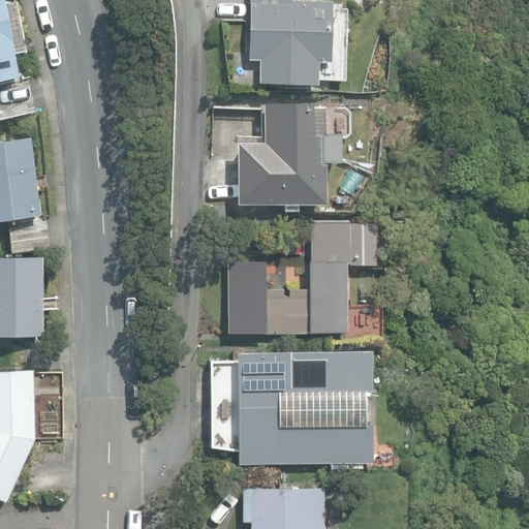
[(259,81),(318,84),(318,60),(331,61),(332,0),(250,0),(248,58),(259,59),(259,81)]
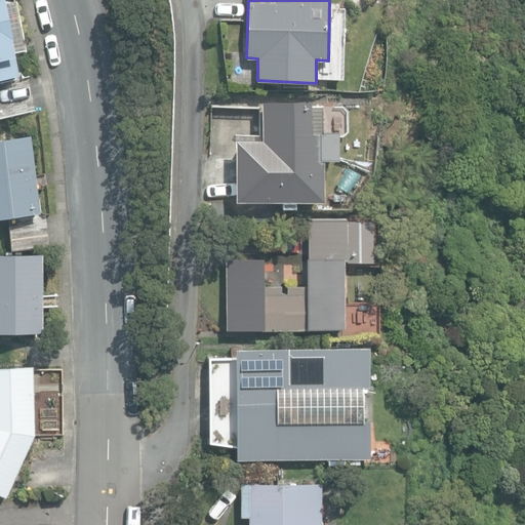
[(0,112),(12,110),(5,78),(18,75),(3,2),(0,2),(0,112)]
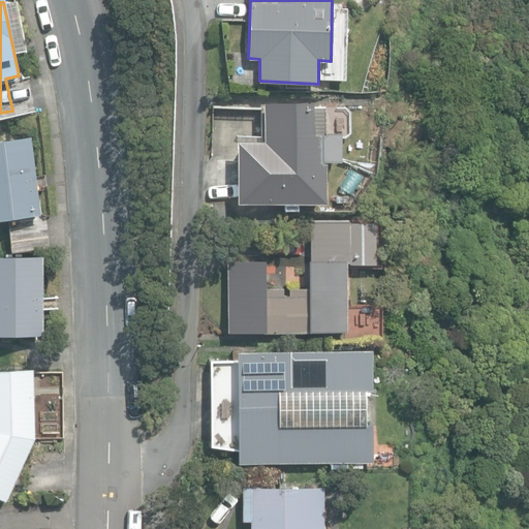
[(338,85),(351,86),(352,79),(339,76),(338,85)]
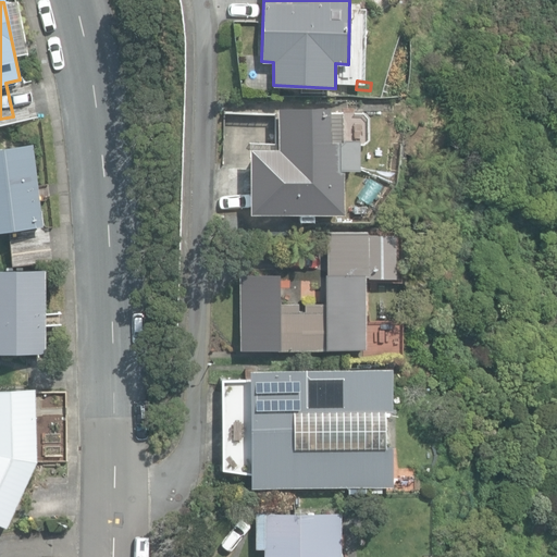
[(343,112),(343,111),(331,111),(331,108),(277,109),(277,149),(249,149),(250,213),(342,212),(342,170),(358,170),(359,144),(362,144),(368,139),(368,116),(362,112),(343,112)]
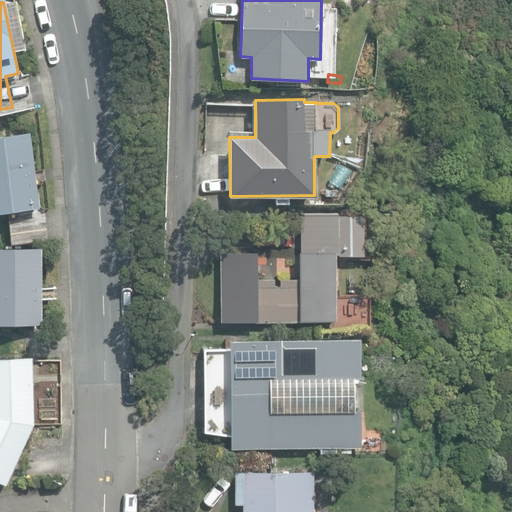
[(0,135),(0,211),(39,207),(29,131),(0,135)]
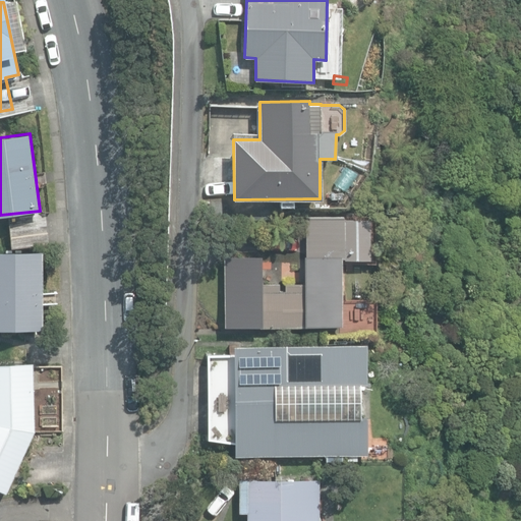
[(224,257),(224,327),(341,326),(341,258),(369,258),(368,219),(343,219),(343,217),(303,217),(303,284),(284,284),(284,291),(262,291),(262,256),(224,257)]
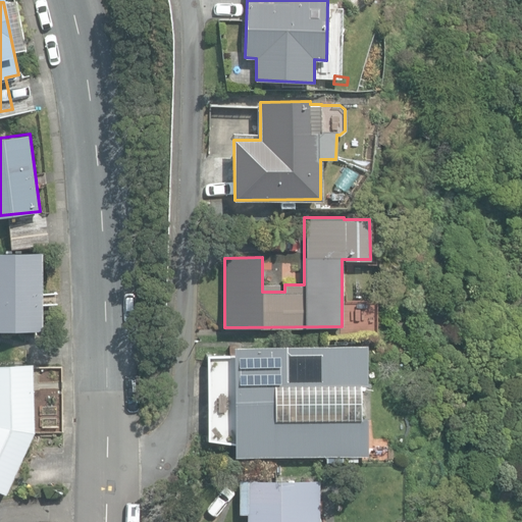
[(0,328),(42,329),(43,252),(0,251),(0,328)]
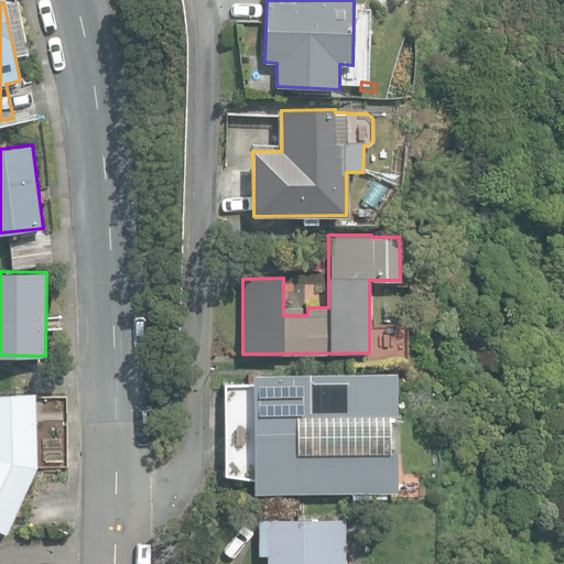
[(253,373),(253,492),(398,491),(397,449),(386,449),(389,446),(392,440),(391,426),(388,420),(386,416),(398,416),(397,372),(253,373)]
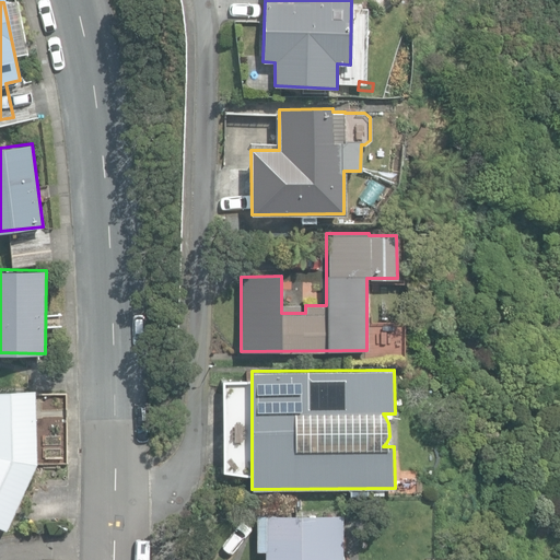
[(0,526),(6,529),(36,463),(36,389),(0,389),(0,526)]
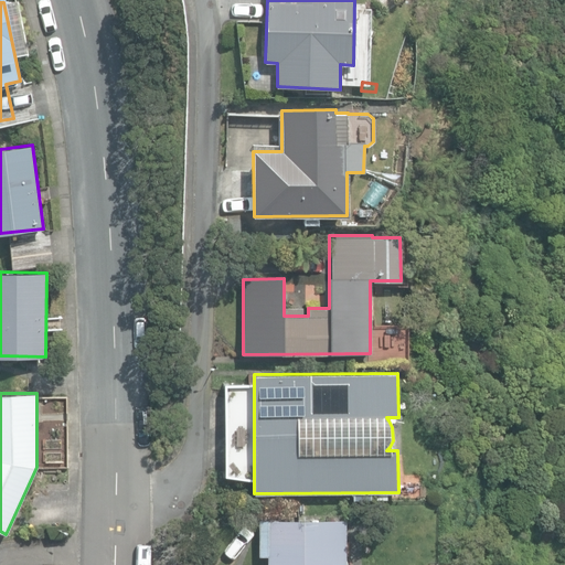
[(344,564),(345,519),(259,518),(259,554),(269,554),(268,564),(344,564)]
